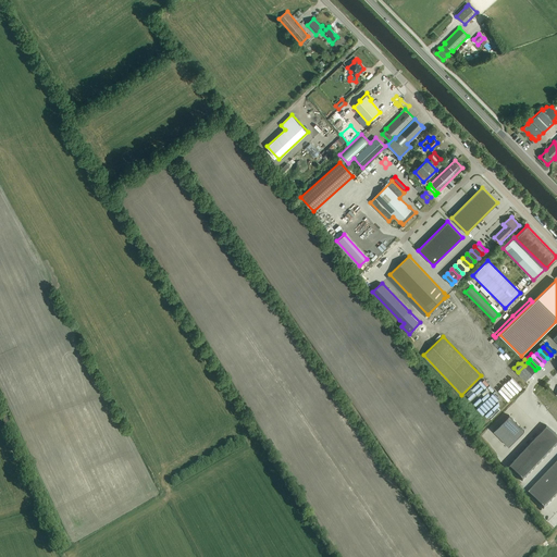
[(528,362),(524,366),(518,372),(517,372),(524,381),(532,373),(535,370),(528,362)]
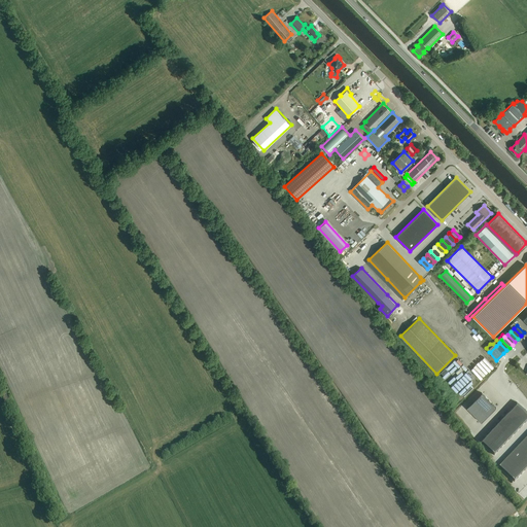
[(482,393),(467,407),(482,422),(496,408),(482,393)]
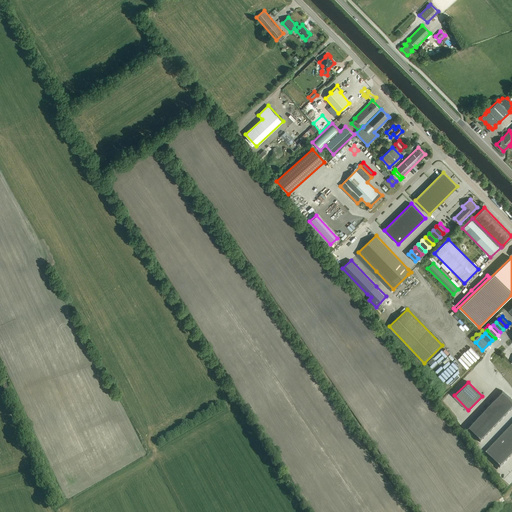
[(509,398),(502,391),(496,397),(503,403),(509,398)]
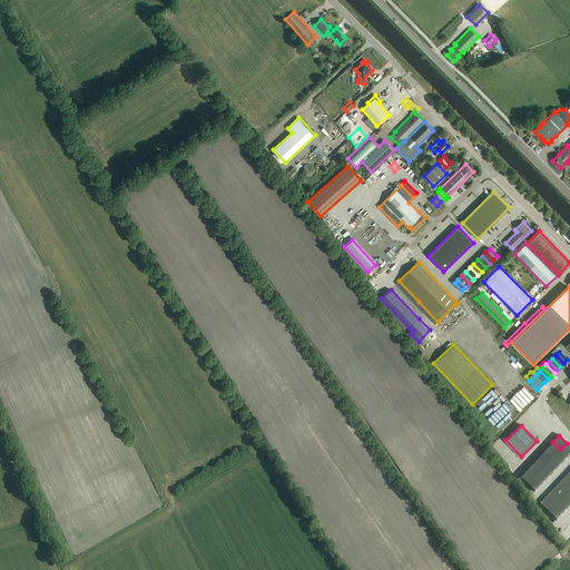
[(560,449),(552,442),(547,448),(554,455),(560,449)]
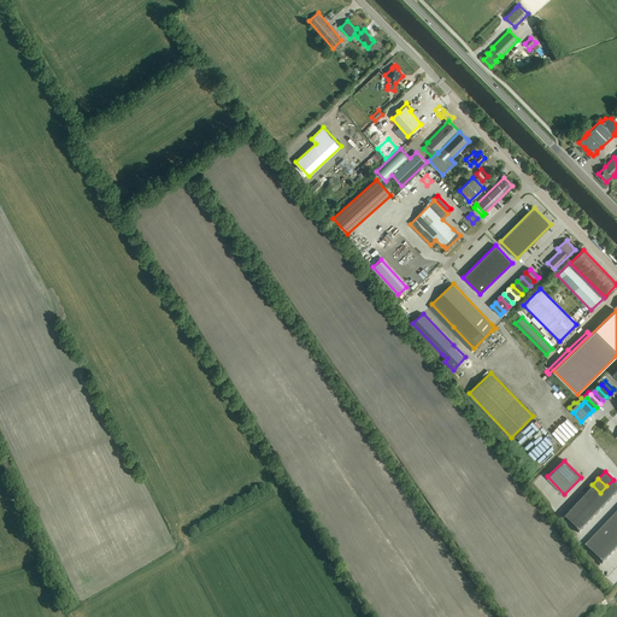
[(616,492),(616,482),(613,480),(606,486),(616,494),(616,492)]
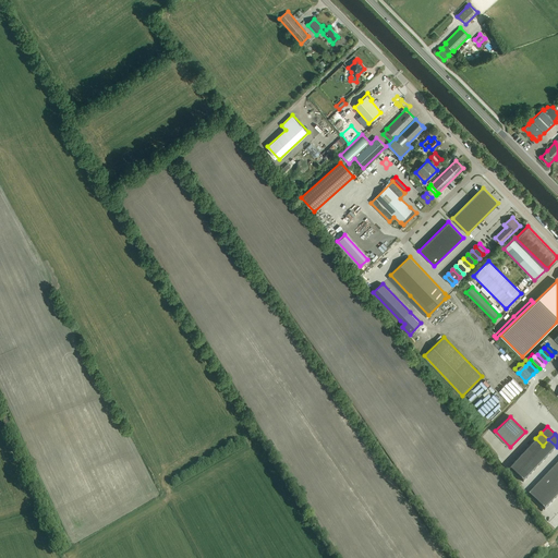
[(543,446),(535,438),(529,445),(536,452),(543,446)]
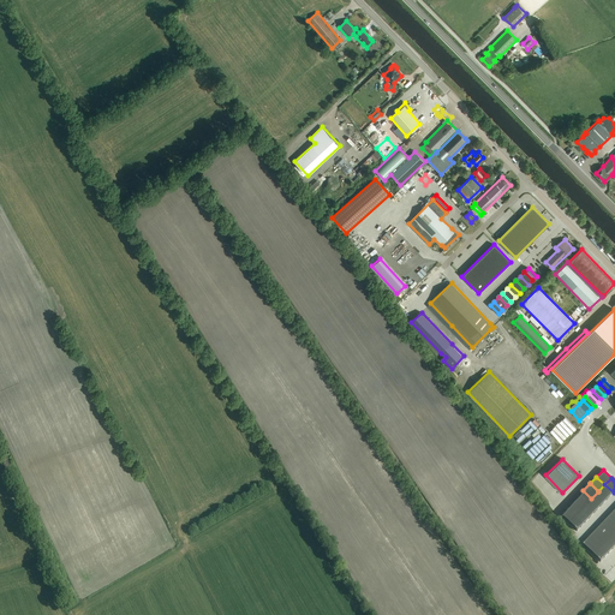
[(614,493),(604,484),(598,491),(607,500),(614,493)]
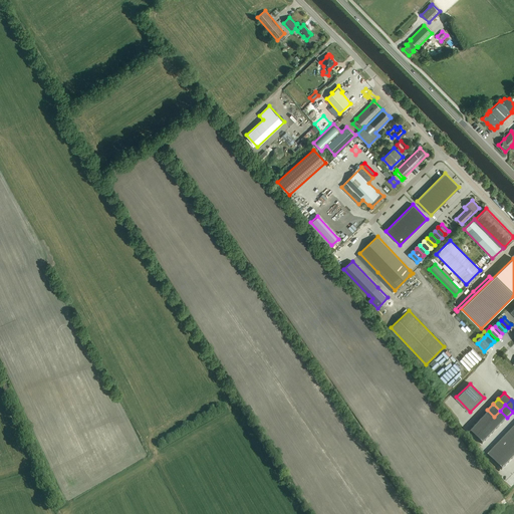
[(494,417),(487,410),(482,416),(489,423),(494,417)]
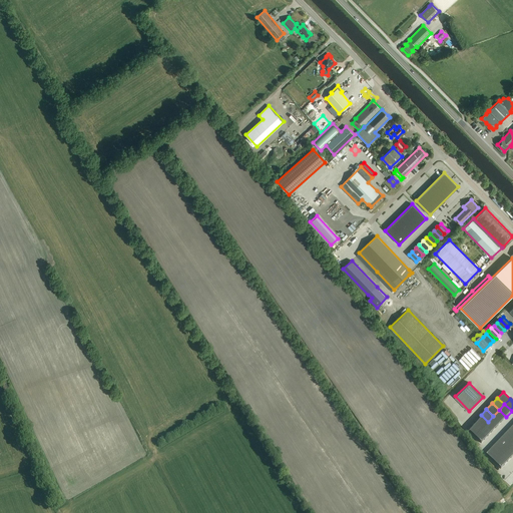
[(501,423),(506,417),(499,410),(493,416),(501,423)]
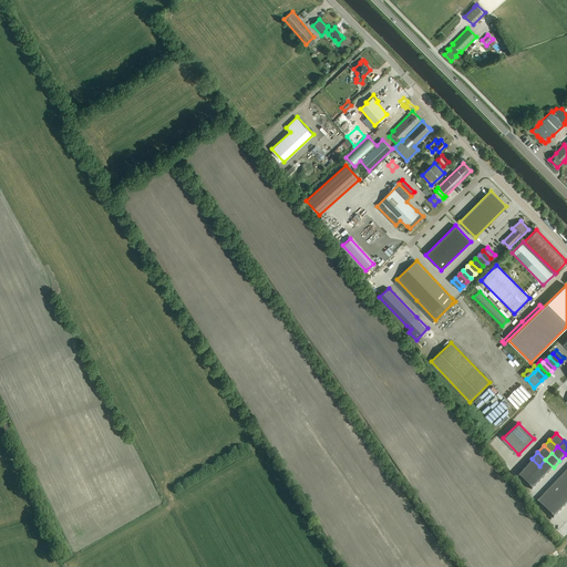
[(539,466),(532,459),(525,465),(533,473),(539,466)]
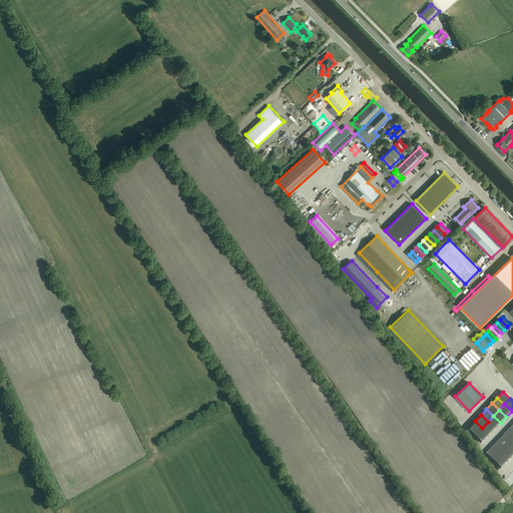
[(495,429),(501,423),(493,416),(488,422),(495,429)]
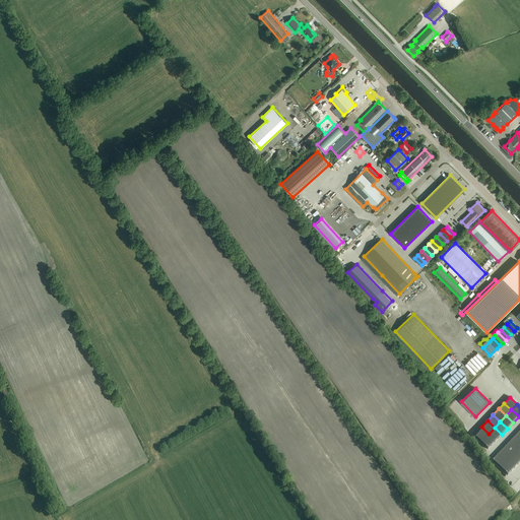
[(489,434),(481,427),(478,430),(486,436),(489,434)]
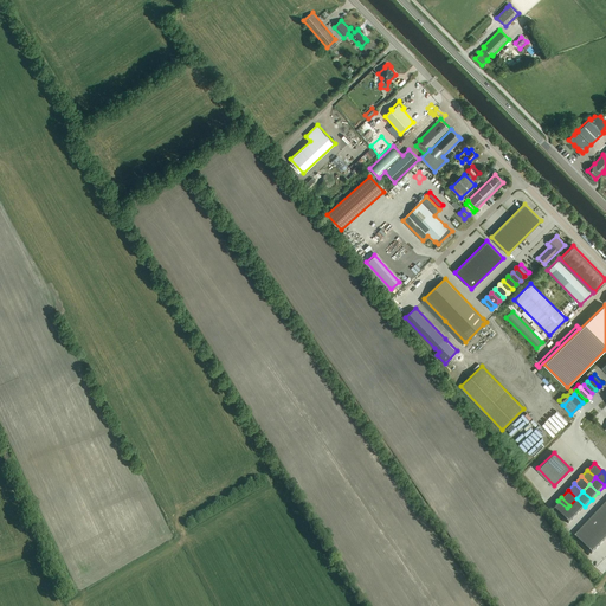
[(579,513),(585,507),(577,498),(569,505),(579,513)]
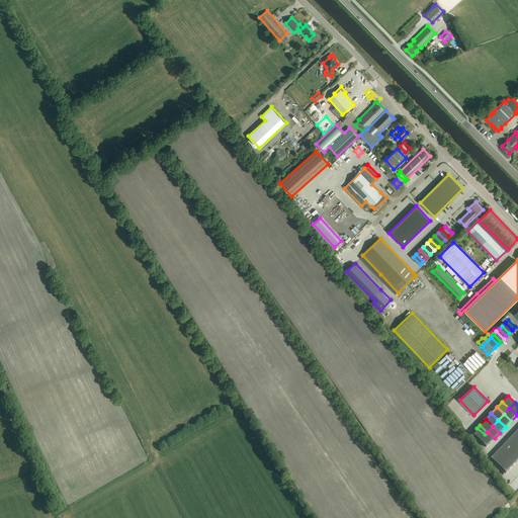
[(485,434),(477,428),(475,431),(482,437),(485,434)]
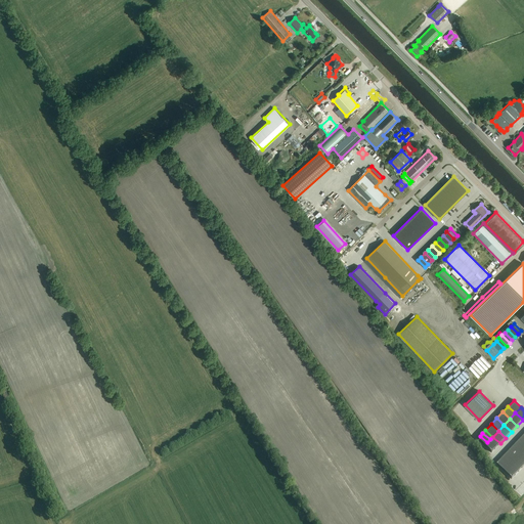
[(487,442),(480,436),(477,438),(484,445),(487,442)]
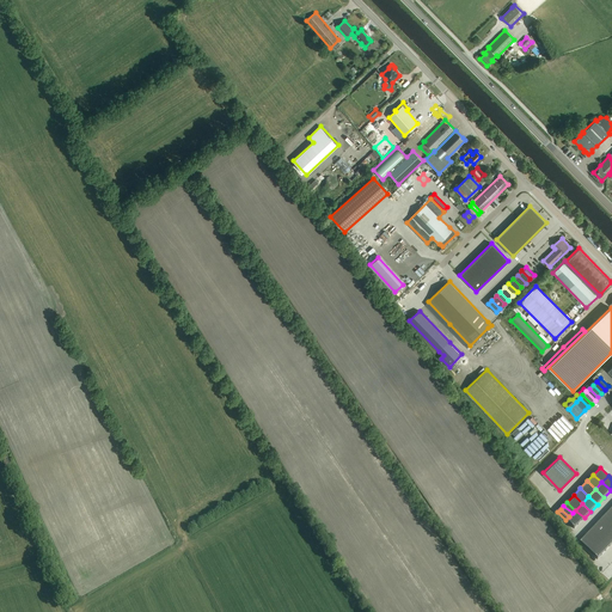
[(581,521),(585,518),(575,510),(573,513),(581,521)]
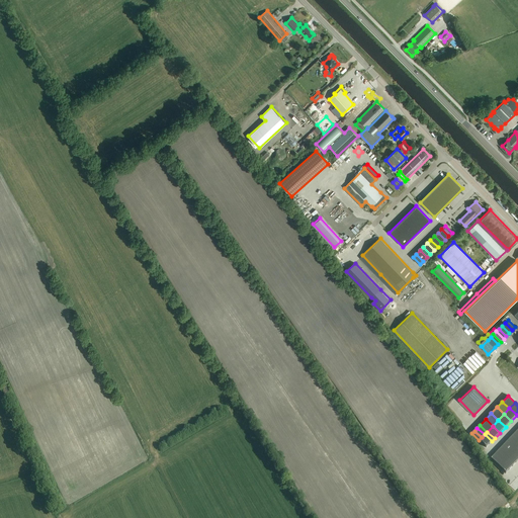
[(489,444),(492,441),(485,434),(482,437),(489,444)]
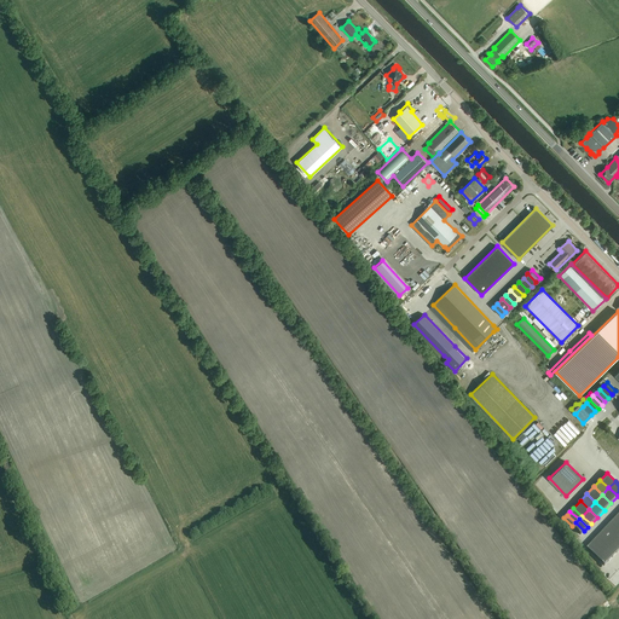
[(580,534),(584,531),(576,522),(572,526),(580,534)]
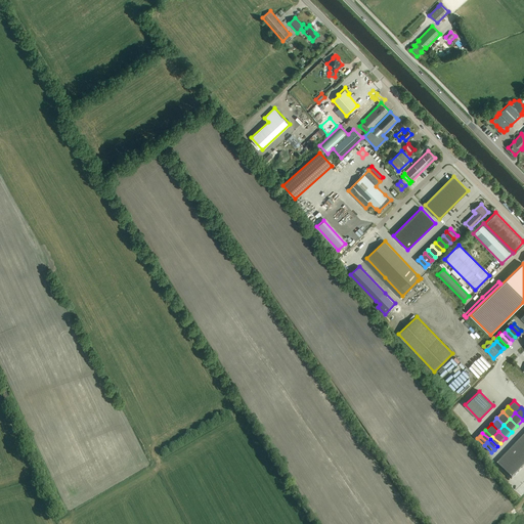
[(523,451),(517,444),(511,450),(518,457),(523,451)]
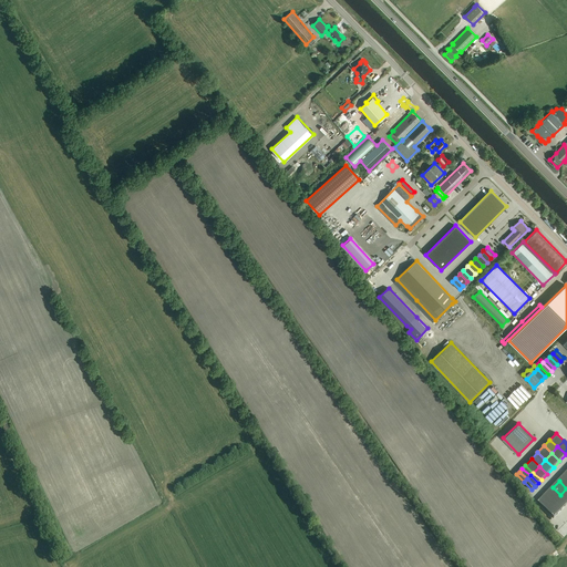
[(560,495),(553,487),(546,494),(555,501),(560,495)]
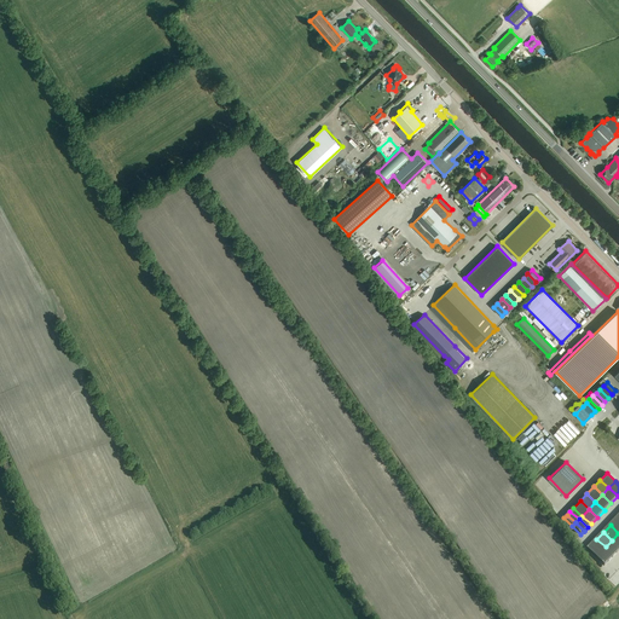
[(606,547),(596,539),(594,543),(602,550),(606,547)]
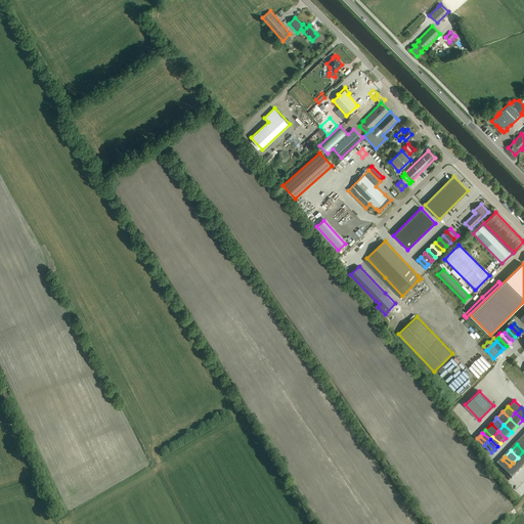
[(520,470),(523,465),(523,463),(518,457),(513,463),(520,470)]
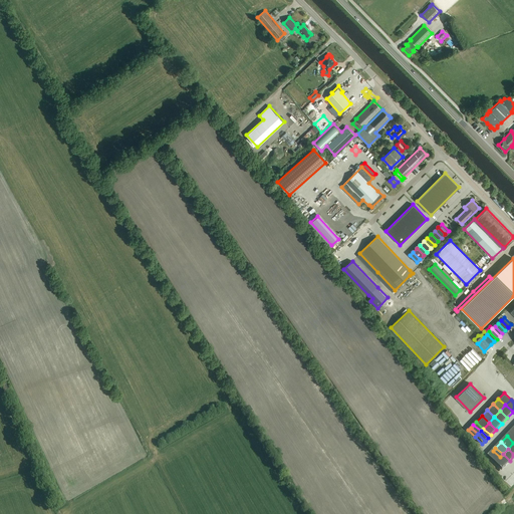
[(500,457),(493,451),(490,453),(497,460),(500,457)]
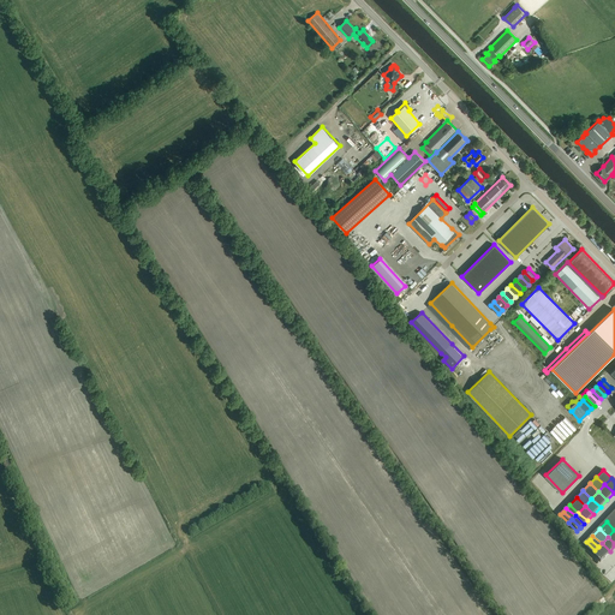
[(595,550),(586,542),(583,545),(591,554),(595,550)]
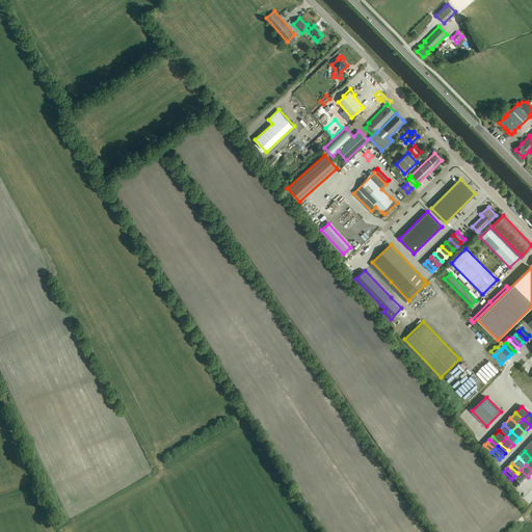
[(525,480),(528,477),(521,470),(517,473),(525,480)]
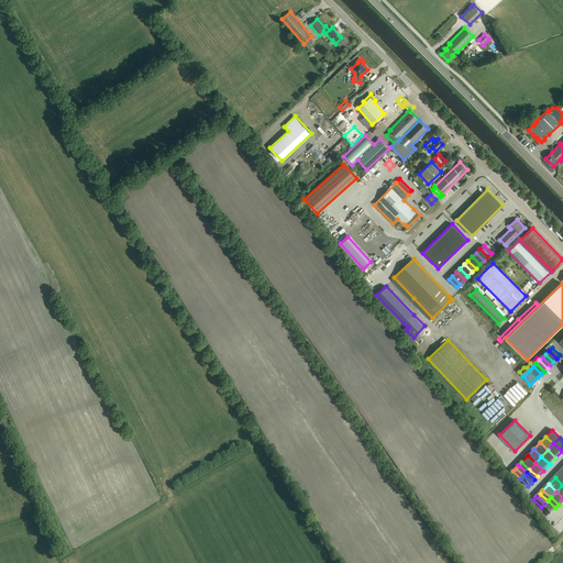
[(552,511),(555,508),(548,500),(544,504),(552,511)]
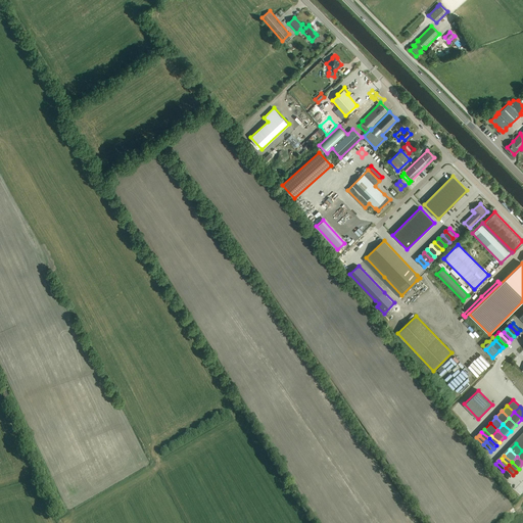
[(511,478),(513,475),(506,468),(503,471),(511,478)]
